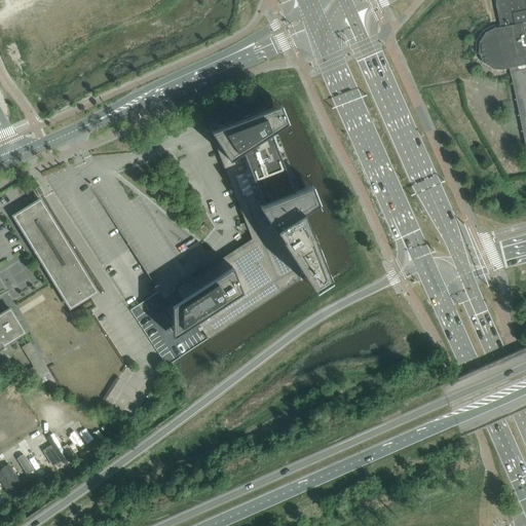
[(525,0),(497,0),(495,1),(496,3),(495,3),(500,27),(495,28),(486,33),(479,42),(478,53),(483,63),(492,70),(503,70),(509,69),(511,76),(525,147),(525,146),(525,0)]
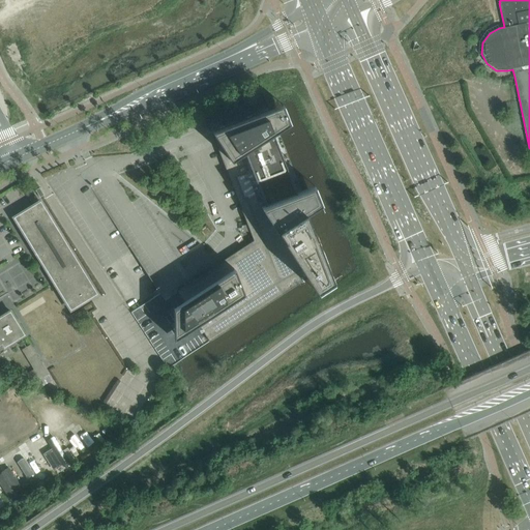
[(131,312),(131,313),(168,369),(174,364),(209,342),(307,278),(317,292),(333,281),(327,265),(307,213),(321,205),(314,185),(298,192),(275,133),(290,123),(283,105),(267,111),(264,104),(261,96),(209,119),(209,120),(253,233),(256,241),(177,293),(166,301),(160,293),(159,294),(131,312)]
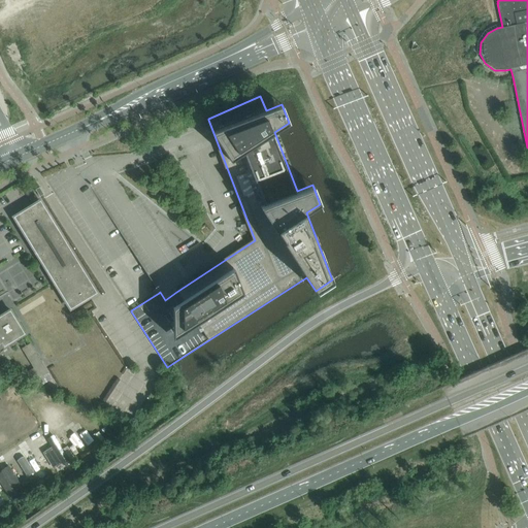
[(27,208),(19,213),(23,221),(21,222),(34,245),(37,243),(40,249),(35,252),(66,302),(70,299),(74,306),(93,295),(89,288),(93,286),(62,235),(59,236),(57,232),(59,230),(44,207),(42,208),(38,201),(29,207),(30,208),(28,209),(27,208)]
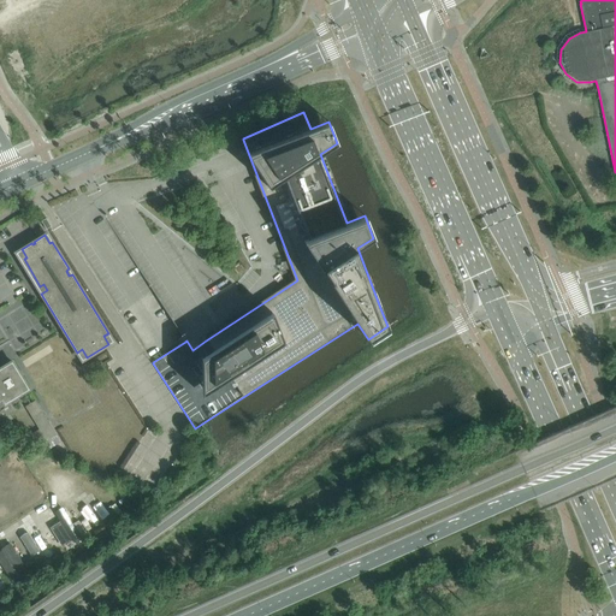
[(0,401),(3,400),(5,404),(28,390),(27,389),(28,388),(13,363),(12,365),(11,362),(0,368),(0,401)]
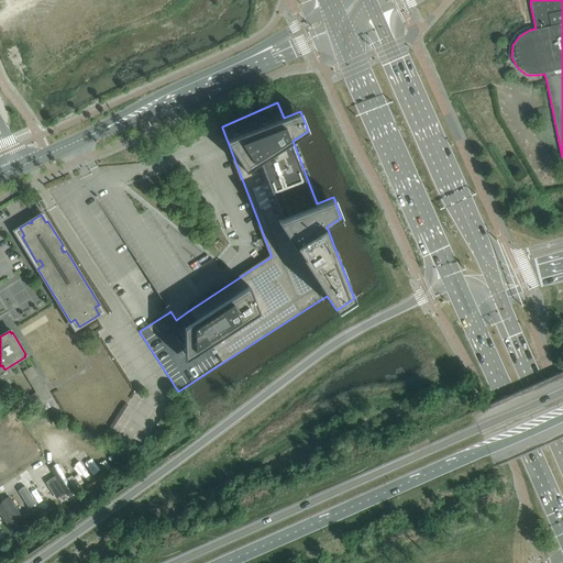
[(31,370),(40,365),(35,356),(26,361),(31,370)]
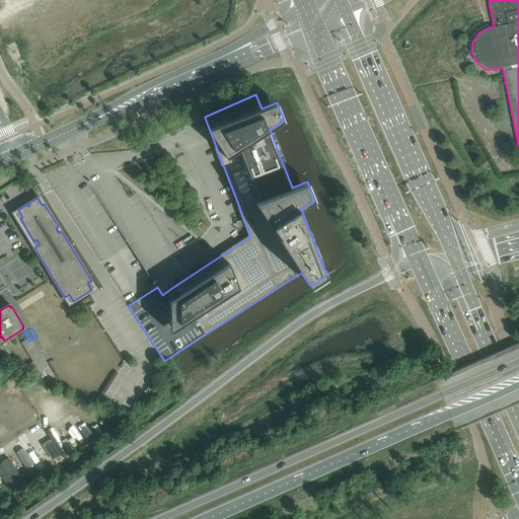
[(67,451),(53,428),(47,432),(51,439),(43,444),(53,460),(62,454),(65,458),(69,456),(66,452),(67,451)]
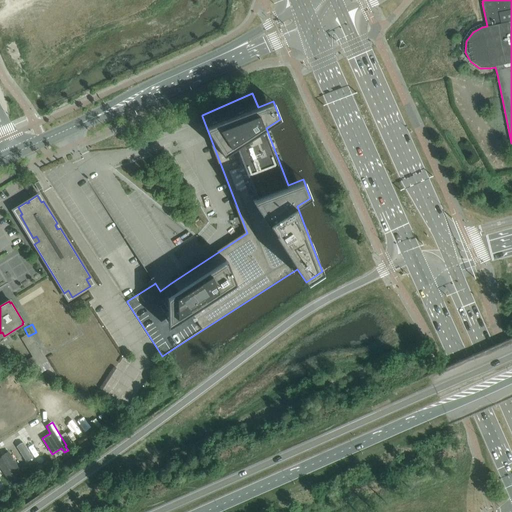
[(33,458),(23,442),(17,447),(26,462),(33,458)]
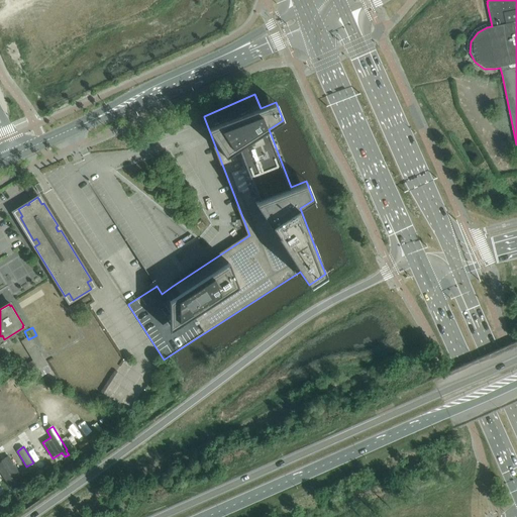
[(24,482),(9,456),(2,460),(2,461),(0,461),(0,472),(10,489),(17,485),(18,486),(24,482)]
